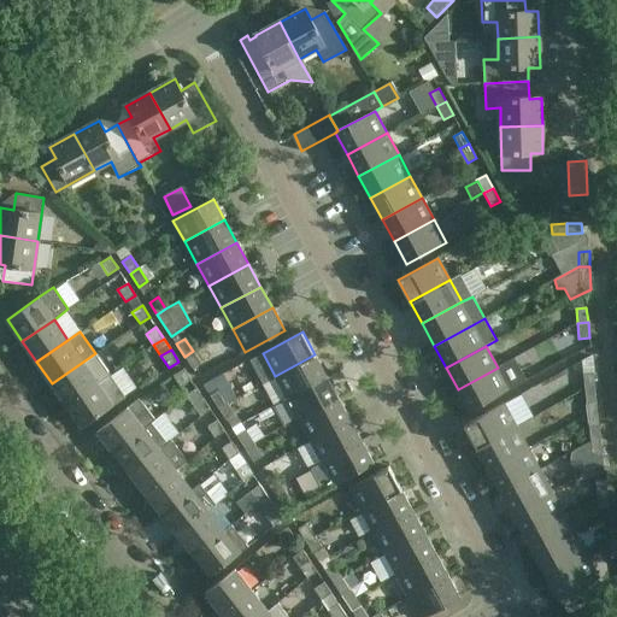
[(201,363),(193,351),(184,357),(193,369),(201,363)]
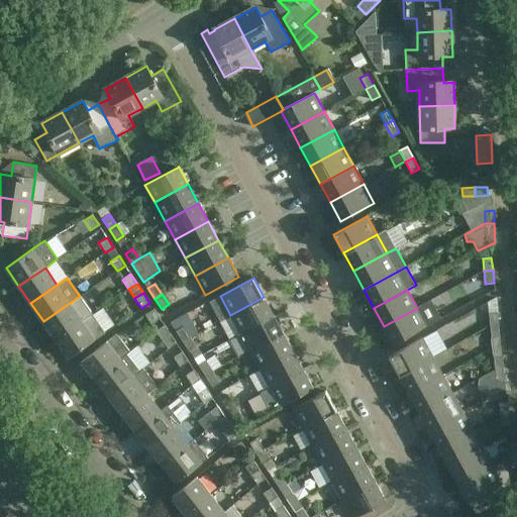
[(93,315),(80,296),(43,321),(57,340),(93,315)]
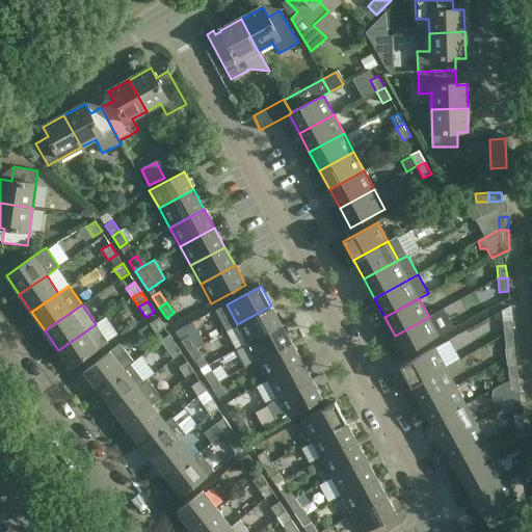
[(282,324),(271,306),(237,324),(246,343),(282,324)]
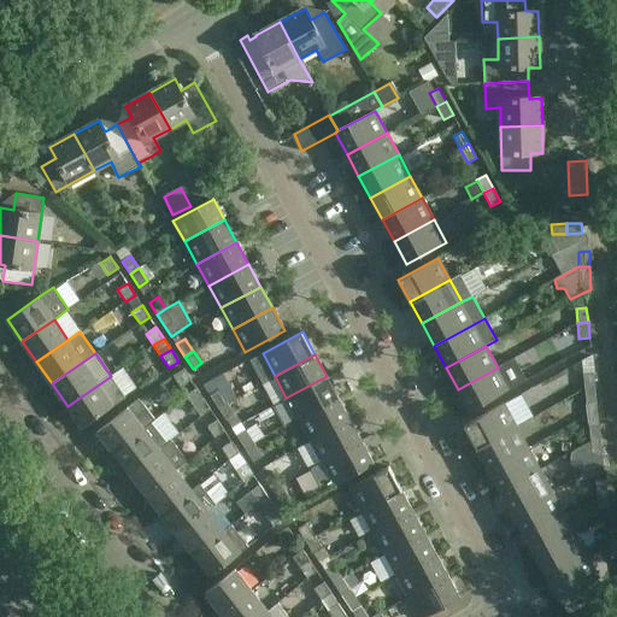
[(510,389),(498,368),(458,389),(470,411),(510,389)]
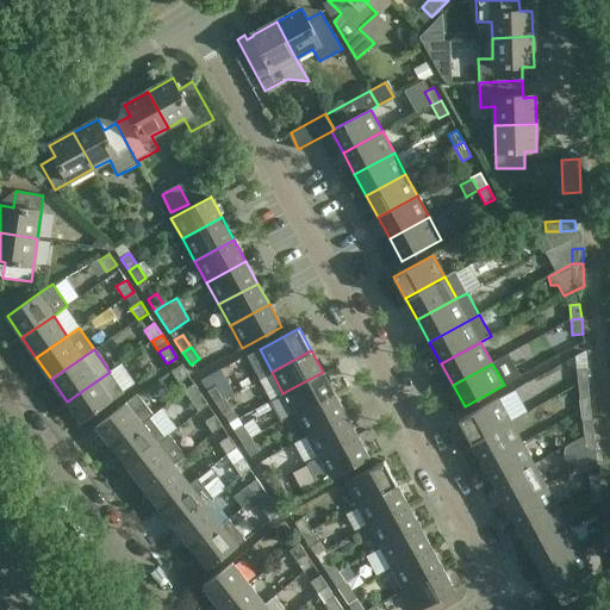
[(181,365),(172,372),(179,383),(190,377),(181,365)]
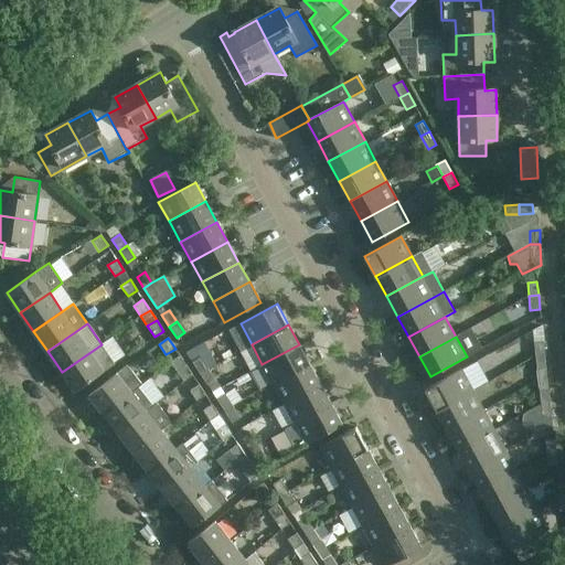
[(534,343),(535,355),(545,354),(543,342),(534,343)]
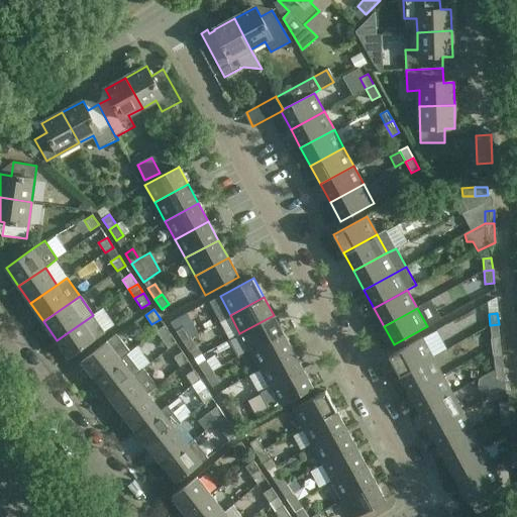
[(105,333),(93,315),(57,340),(69,358),(105,333)]
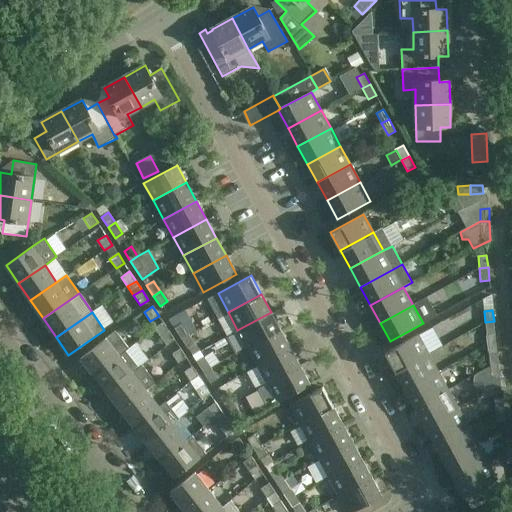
[(281,331),(271,312),(237,330),(238,331),(227,337),(236,353),(247,347),(248,349),(281,331)]
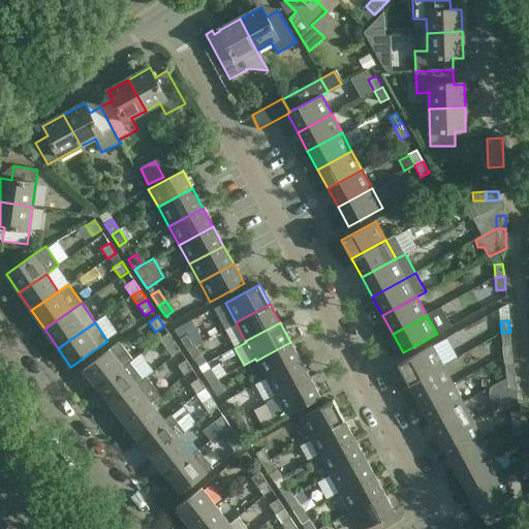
[(511,345),(510,332),(501,333),(502,346),(511,345)]
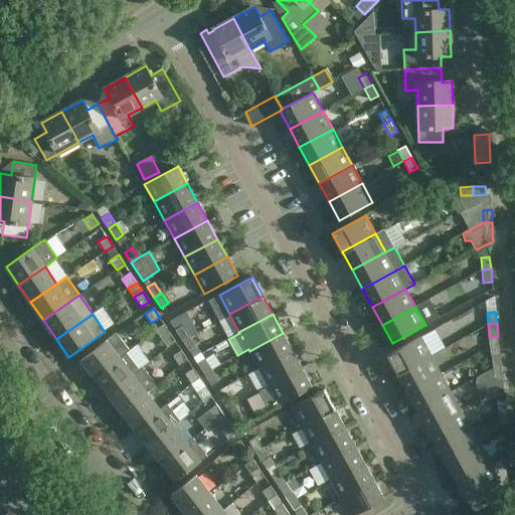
[(156,331),(161,338),(169,332),(164,325),(156,331)]
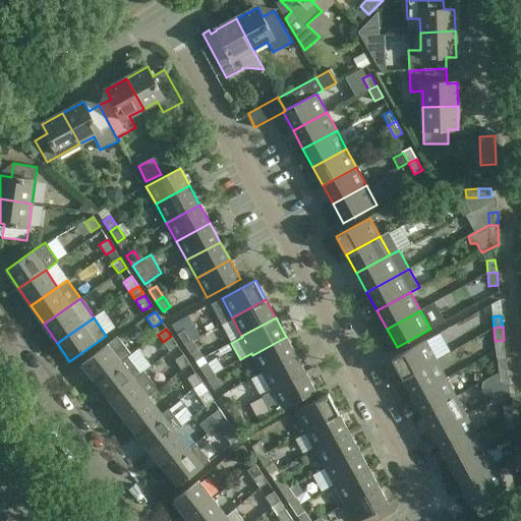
[(189,337),(184,329),(177,334),(184,344),(191,340),(189,337)]
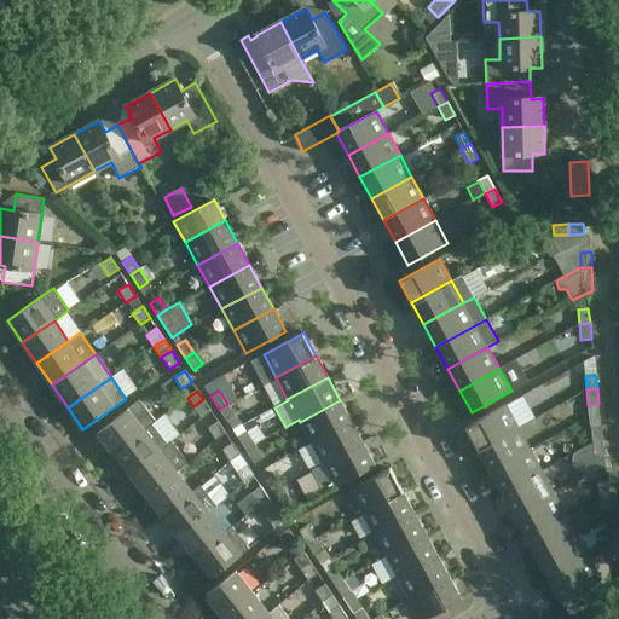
[(212,411),(203,399),(194,406),(201,418),(212,411)]
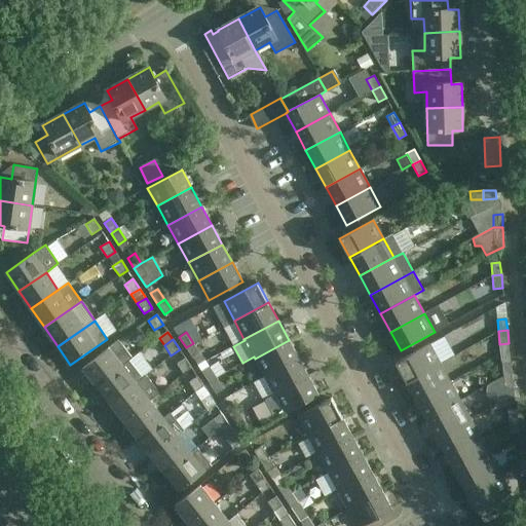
[(133,358),(118,340),(82,368),(96,384),(128,360),(129,361),(133,358)]
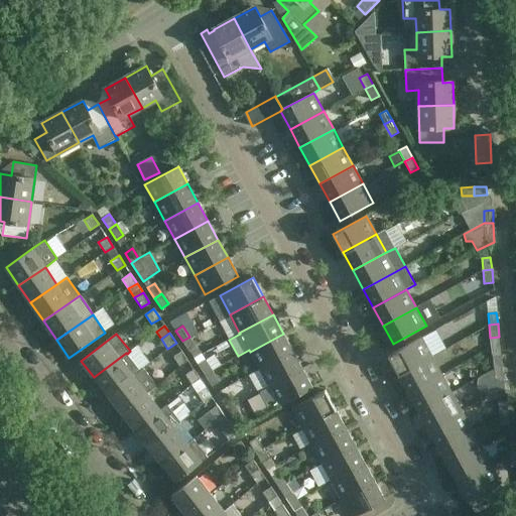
[(292,351),(283,334),(250,352),(259,369),(292,351)]
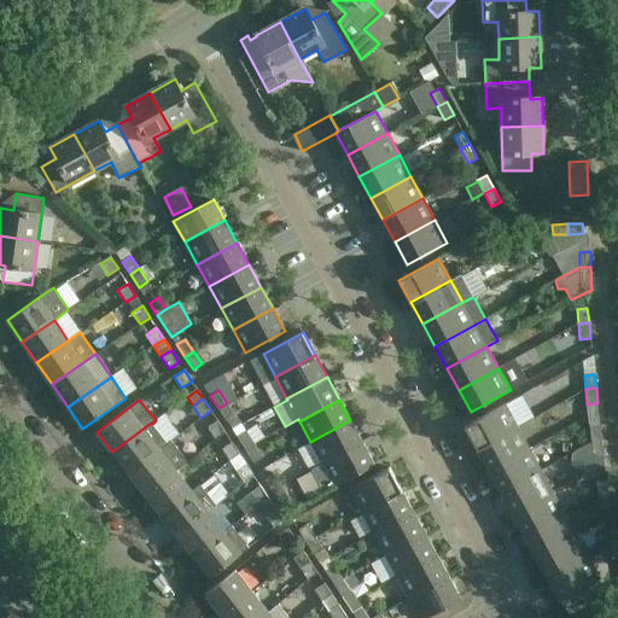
[(235,415),(227,403),(219,408),(227,421),(235,415)]
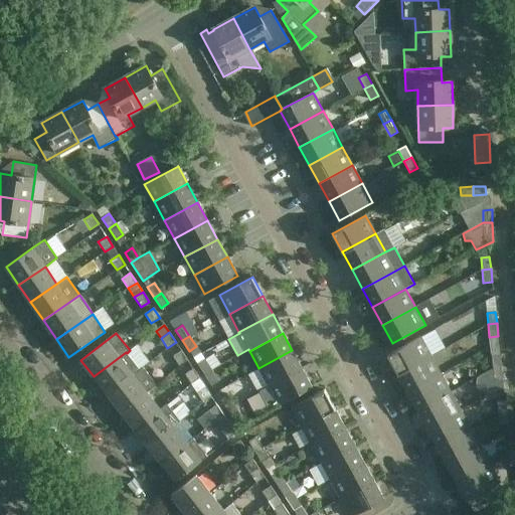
[(387,355),(397,373),(430,355),(419,337),(387,355)]
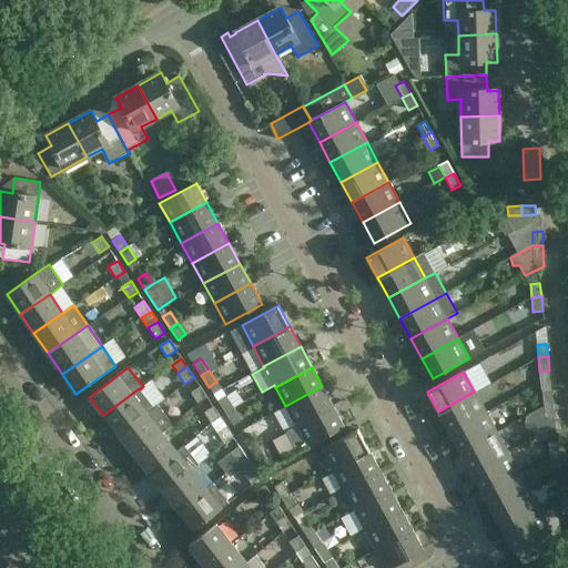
[(333,406),(322,386),(285,406),(296,426),(333,406)]
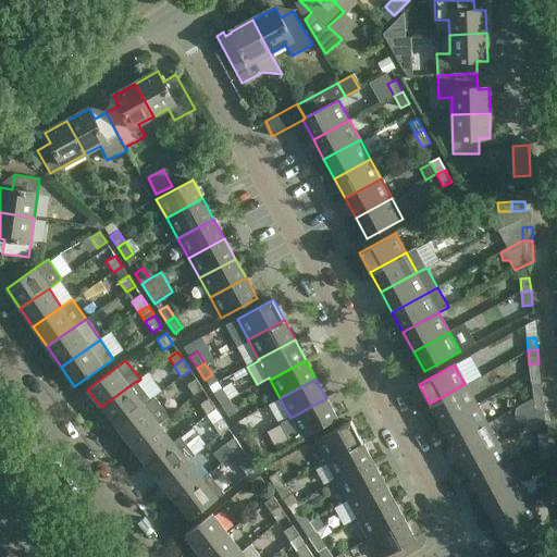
[(203,390),(196,380),(187,385),(194,396),(203,390)]
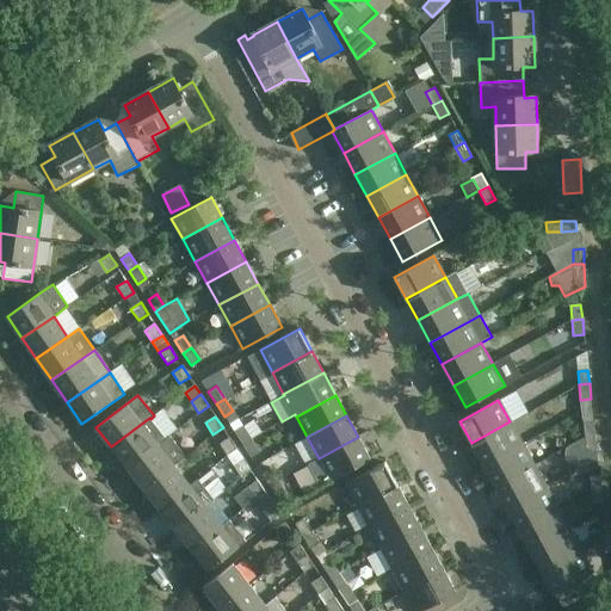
[(149,418),(111,446),(115,450),(109,455),(116,466),(122,461),(128,468),(165,438),(150,419),(149,418)]
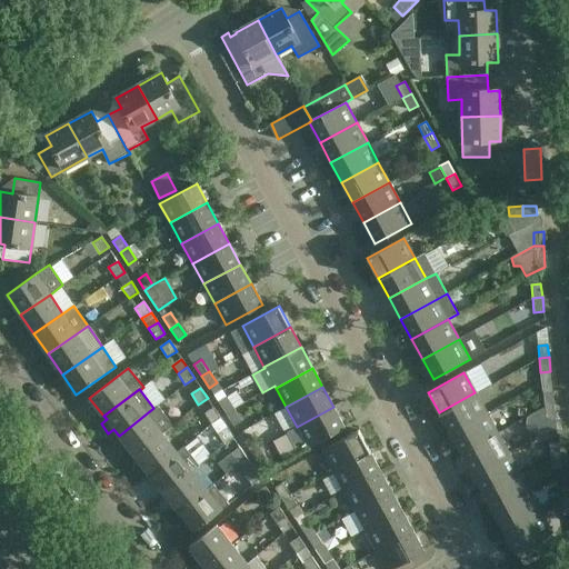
[(486,412),(475,392),(439,412),(450,432),(486,412)]
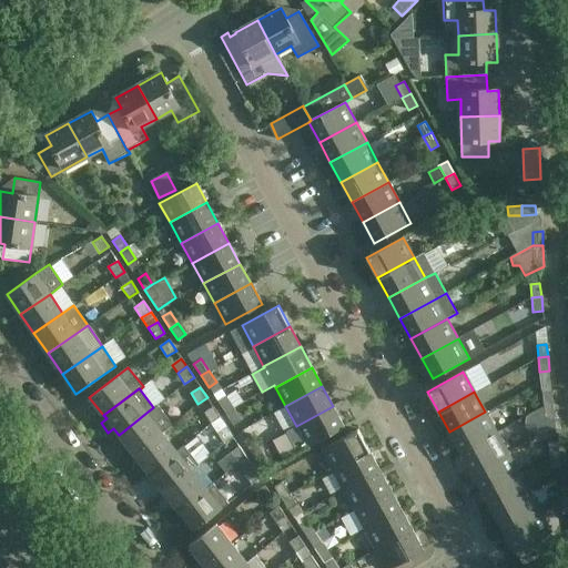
[(554,405),(551,392),(543,393),(544,406),(554,405)]
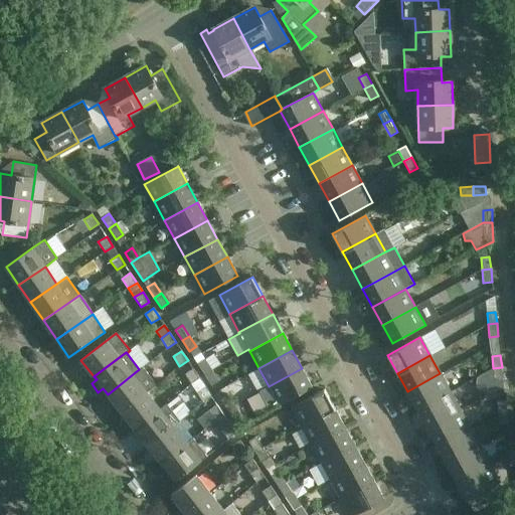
[(198,364),(205,375),(212,370),(205,359),(198,364)]
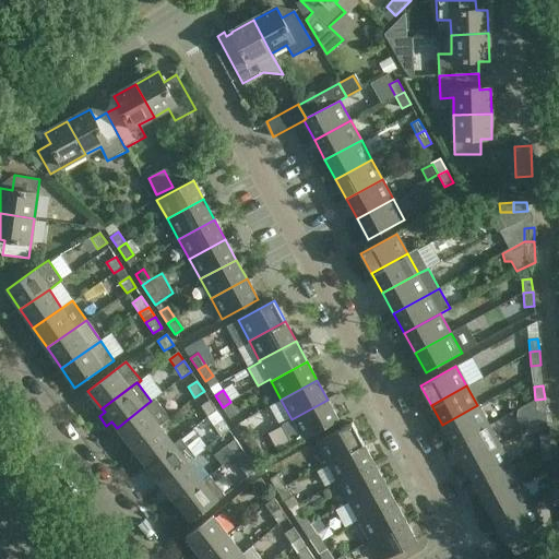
[(546,413),(545,399),(535,400),(536,414),(546,413)]
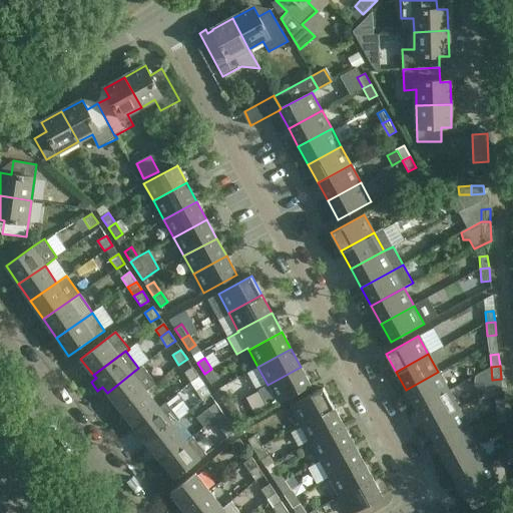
[(155,384),(142,367),(140,369),(138,368),(107,393),(120,410),(146,390),(147,391),(155,384)]
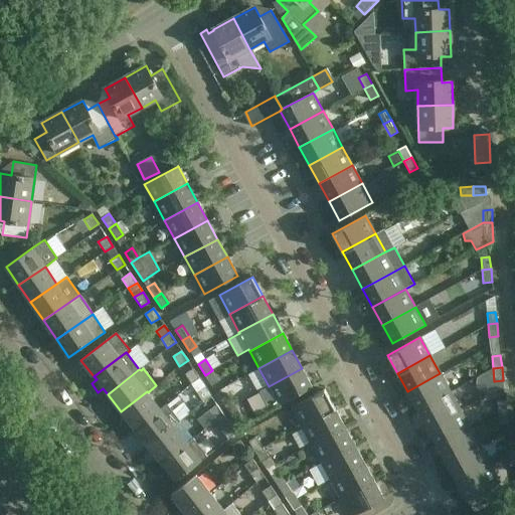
[(200,378),(193,368),(185,374),(191,384),(200,378)]
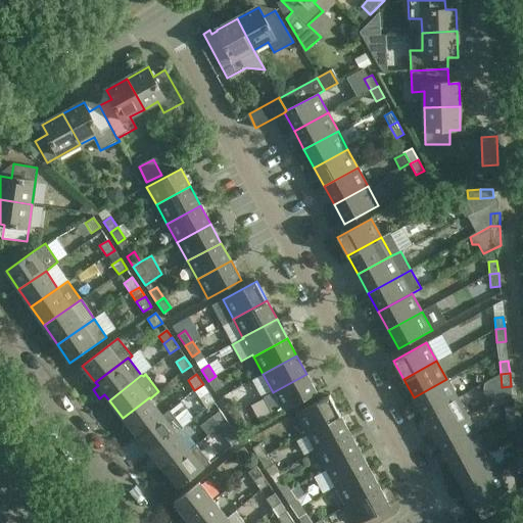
[(317,393),(306,374),(273,392),(283,412),(317,393)]
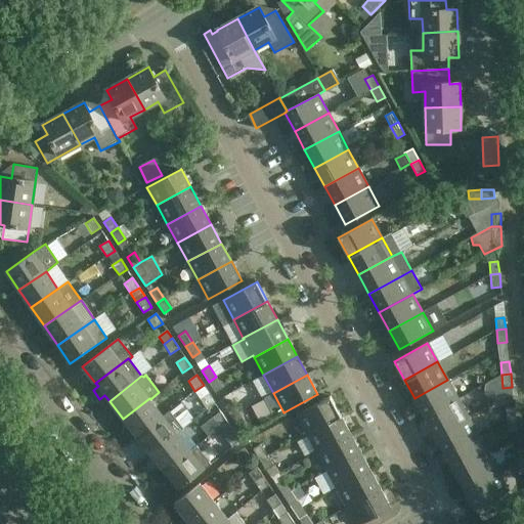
[(222,387),(216,377),(209,382),(215,392),(222,387)]
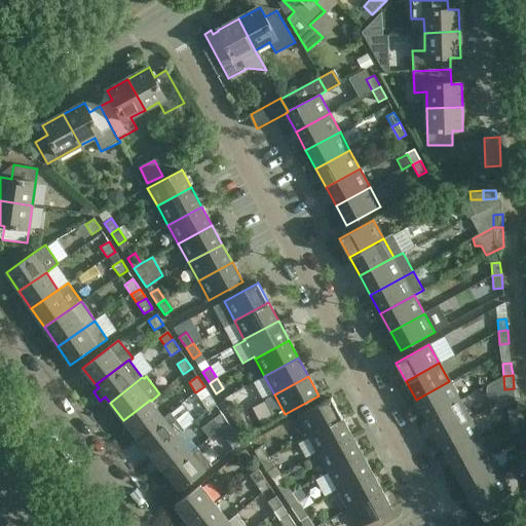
[(459,400),(449,381),(416,400),(426,418),(459,400)]
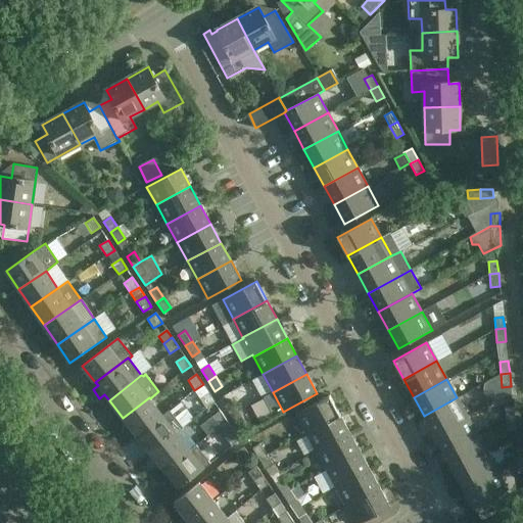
[(215,402),(208,392),(200,398),(206,409),(215,402)]
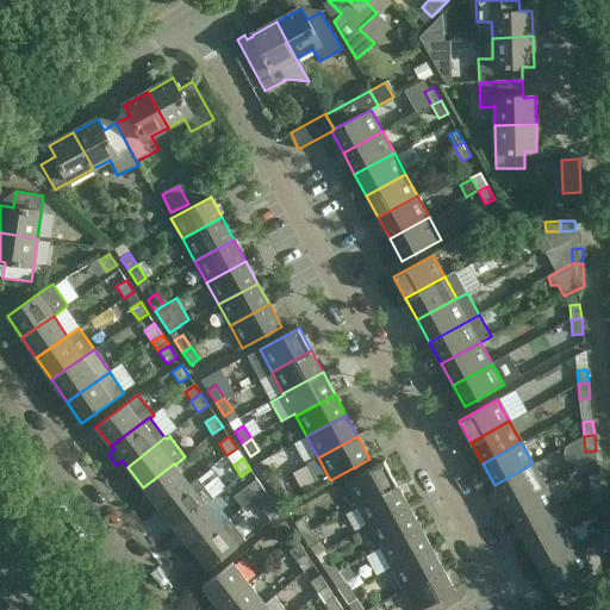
[(344,483),(356,504),(396,483),(385,461),(344,483)]
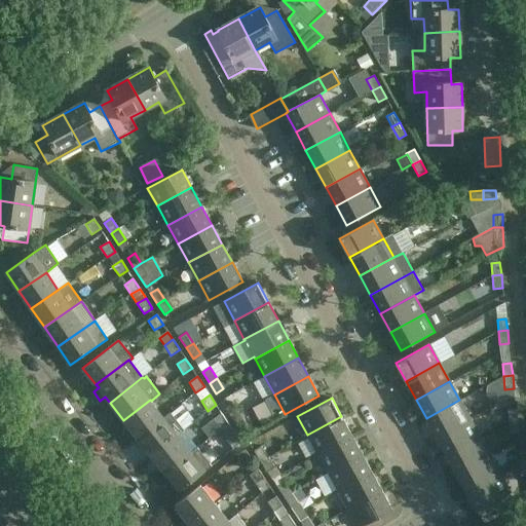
[(150,400),(123,420),(138,438),(163,418),(151,401),(150,400)]
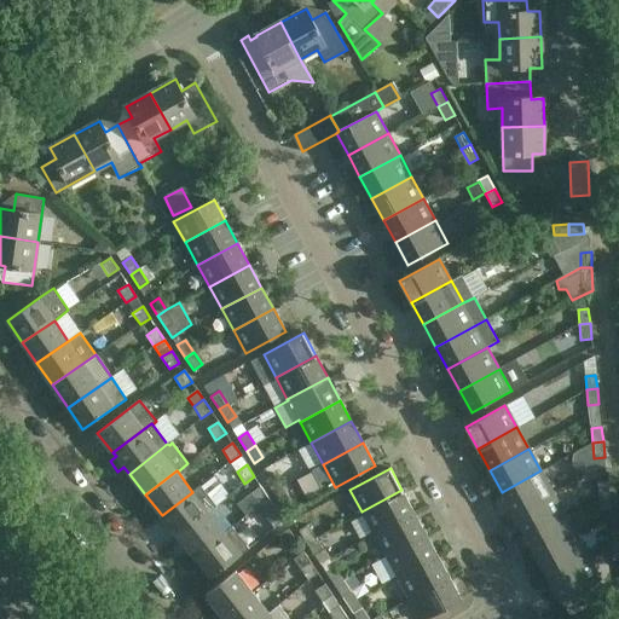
[(551,491),(541,470),(502,492),(513,513),(551,491)]
